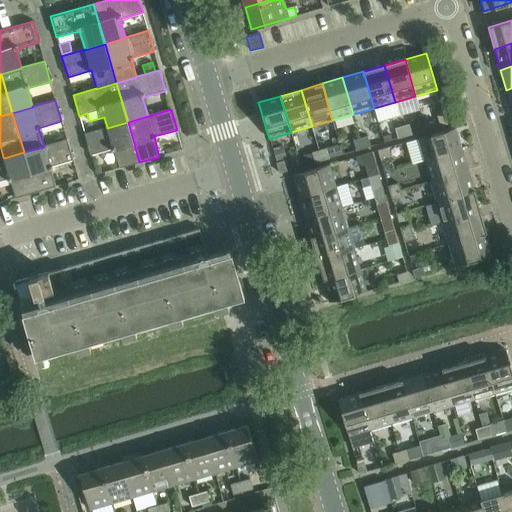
[(437,116),(440,126),(447,124),(444,114),(437,116)]
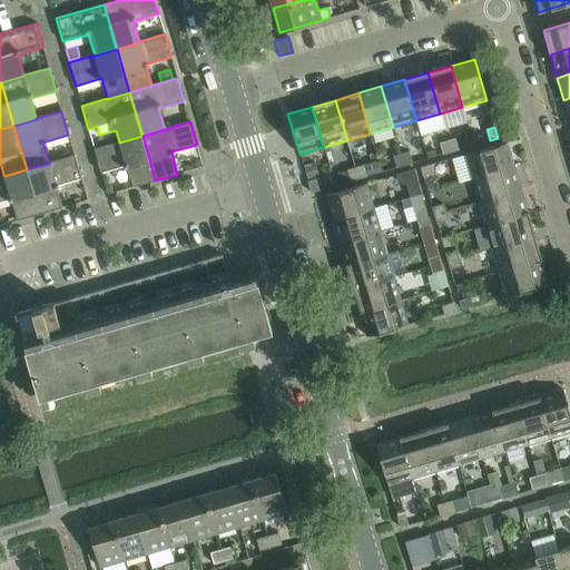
[(119,143),(119,141),(94,149),(100,173),(126,165),(133,187),(155,180),(143,136),(119,143)]
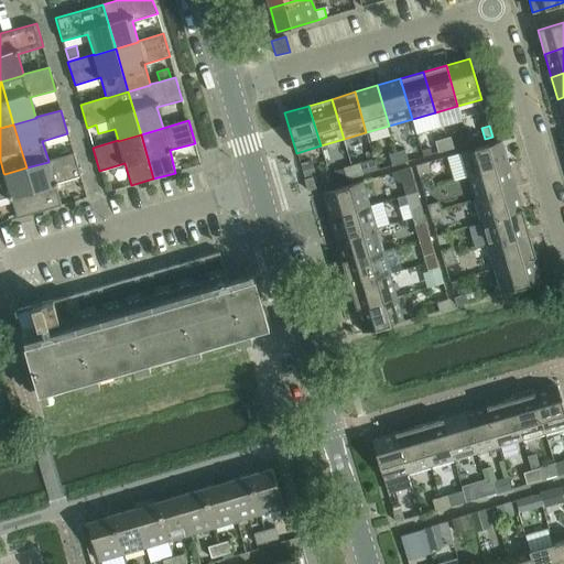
[(451,138),(443,140),(446,151),(453,149),(451,138)]
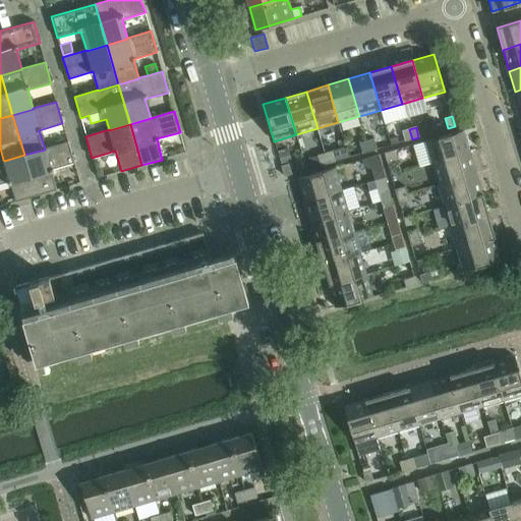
[(412,139),(409,129),(402,131),(405,141),(412,139)]
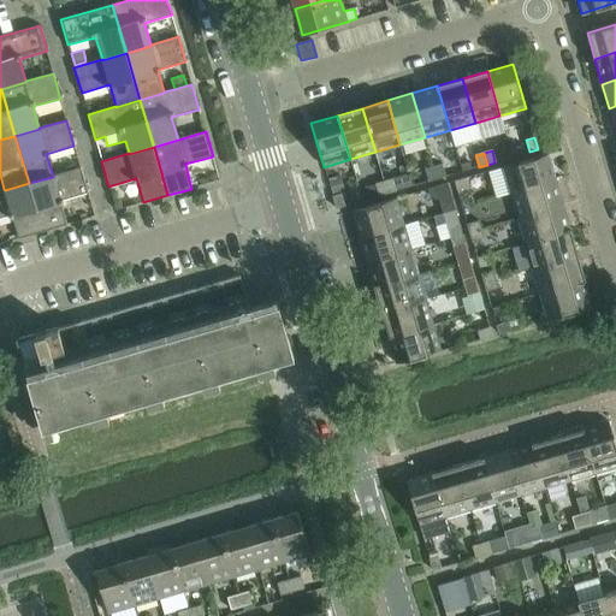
[(504,167),(511,194),(556,181),(548,154),(504,167)]
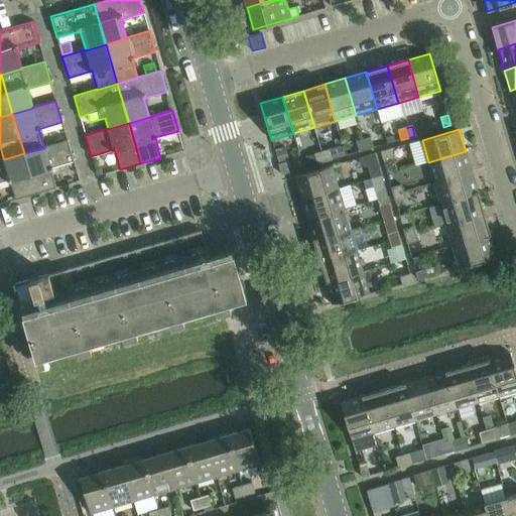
[(370,138),(363,140),(366,150),(373,148),(370,138)]
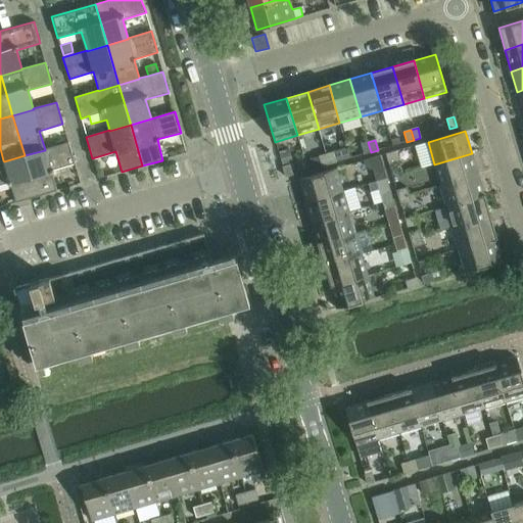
[(45,150),(25,155),(36,197),(57,191),(51,171),(75,163),(68,142),(45,149),(45,150)]
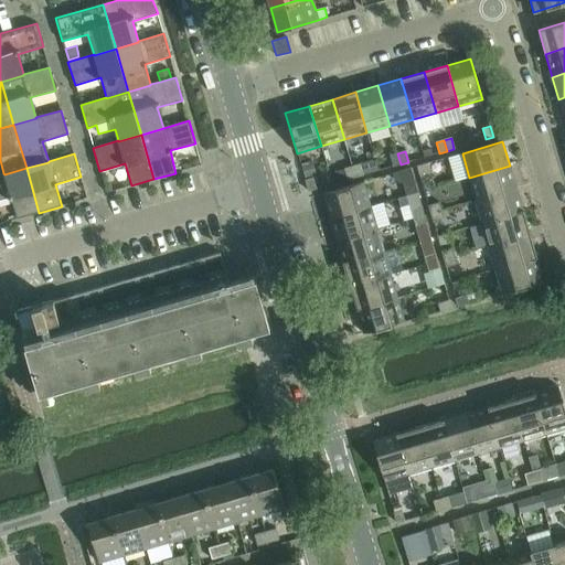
[(401,164),(397,153),(390,156),(393,167),(401,164)]
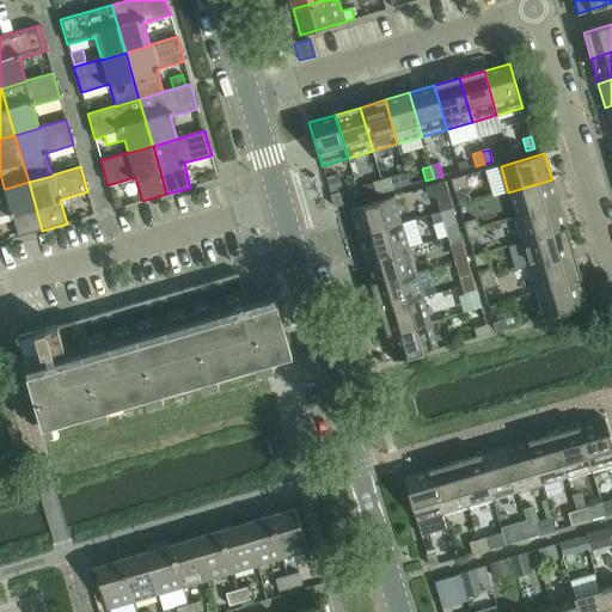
[(337,175),(325,178),(330,195),(338,193),(342,191),(337,175)]
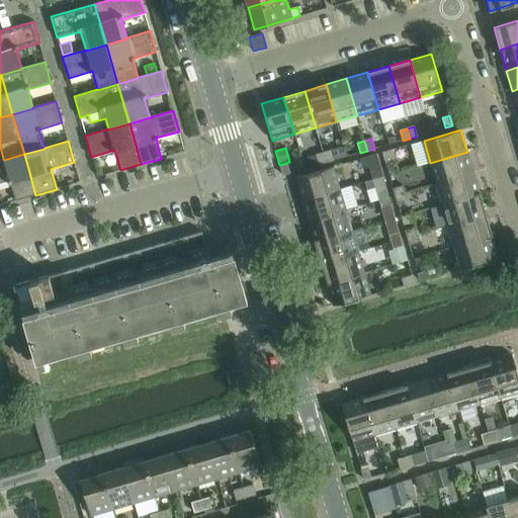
[(382,153),(384,160),(395,157),(393,150),(382,153)]
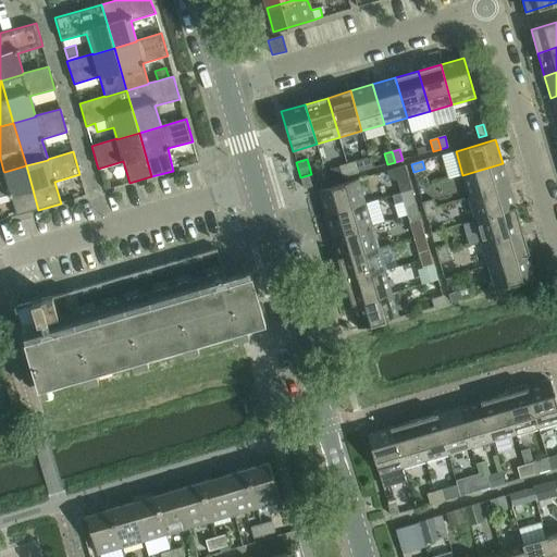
[(355,162),(347,164),(350,175),(358,173),(355,162)]
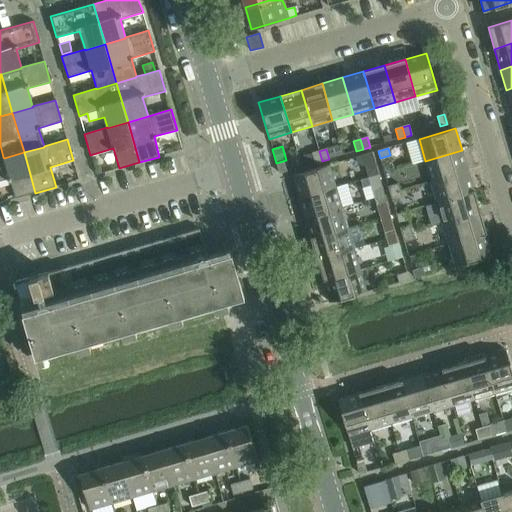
[(462,150),(425,161),(431,181),(468,171),(462,150)]
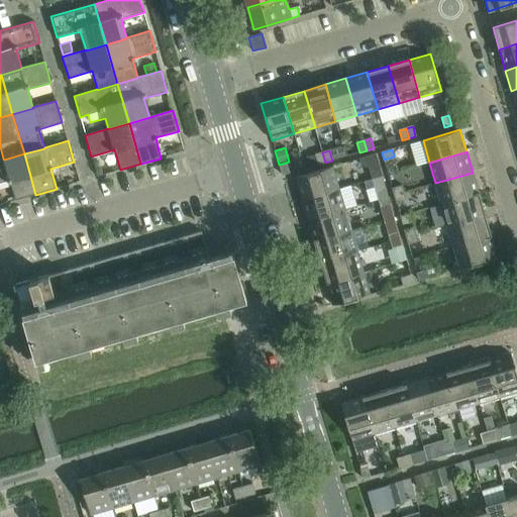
[(325,163),(322,152),(315,154),(318,165),(325,163)]
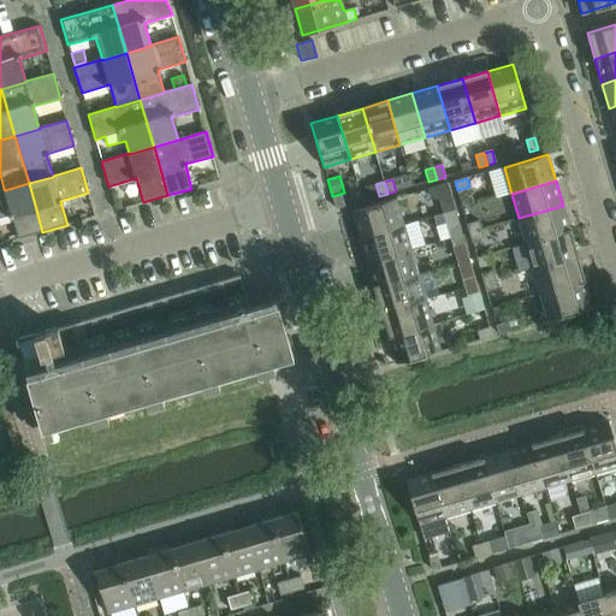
[(5,190),(4,189),(0,190),(0,218),(11,214),(18,238),(42,232),(29,183),(5,190)]
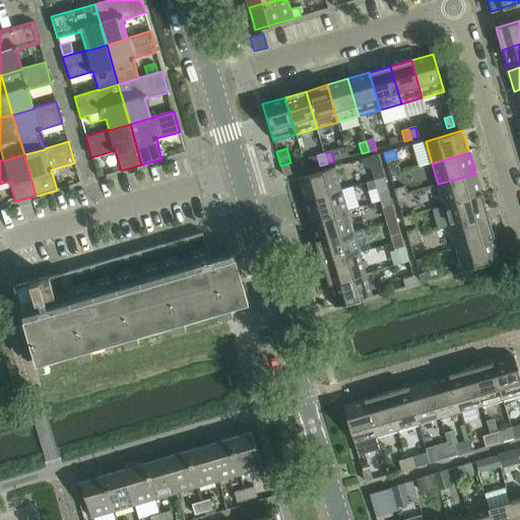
[(378,154),(361,159),(363,167),(365,166),(371,169),(374,180),(384,177),(378,154)]
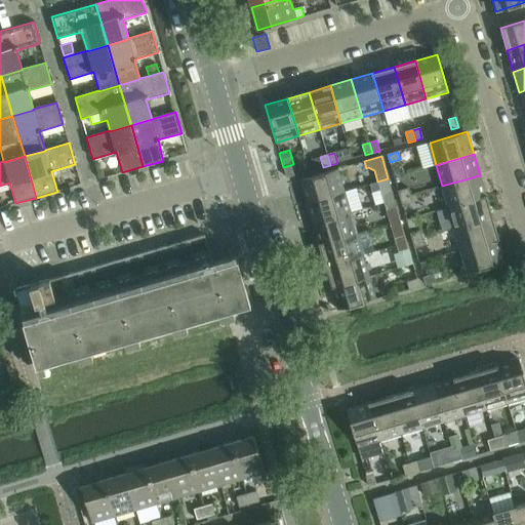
[(283,167),(286,177),(293,175),(290,165),(283,167)]
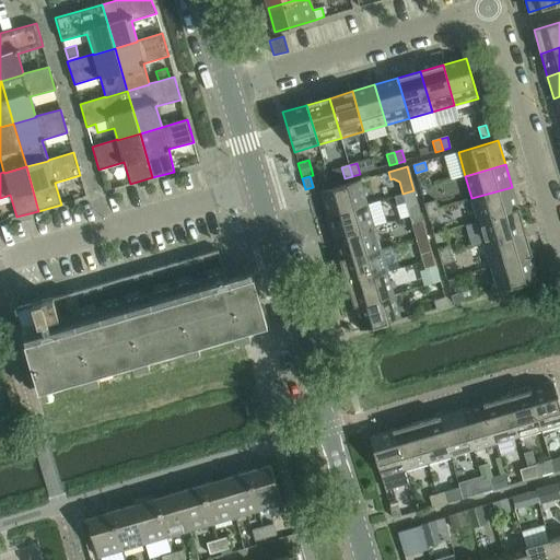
[(319,193),(327,216),(366,205),(360,181),(319,193)]
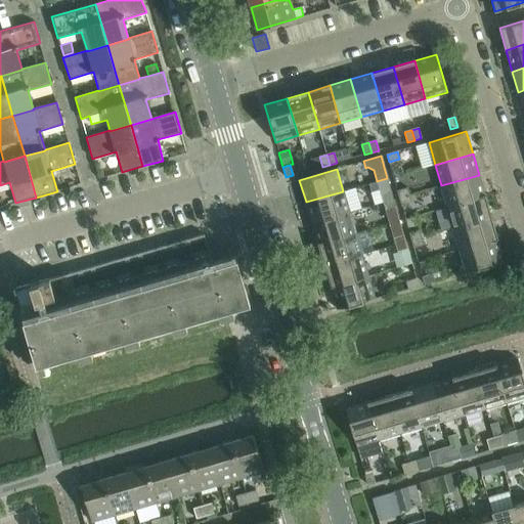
[(479,175),(441,185),(447,207),(485,195),(479,175)]
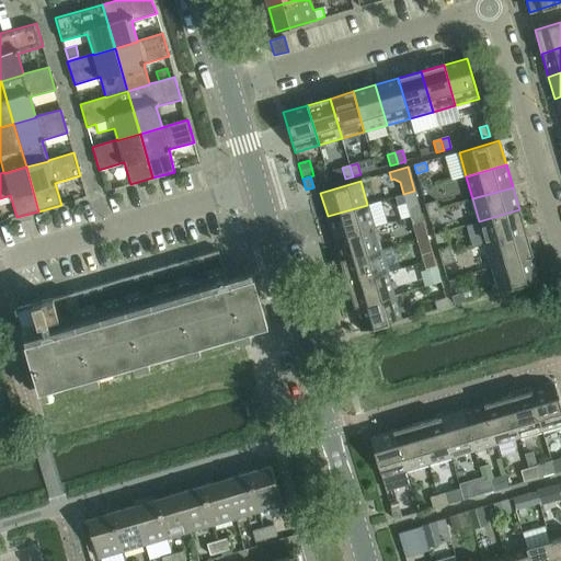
[(414,191),(403,194),(408,209),(419,206),(414,191)]
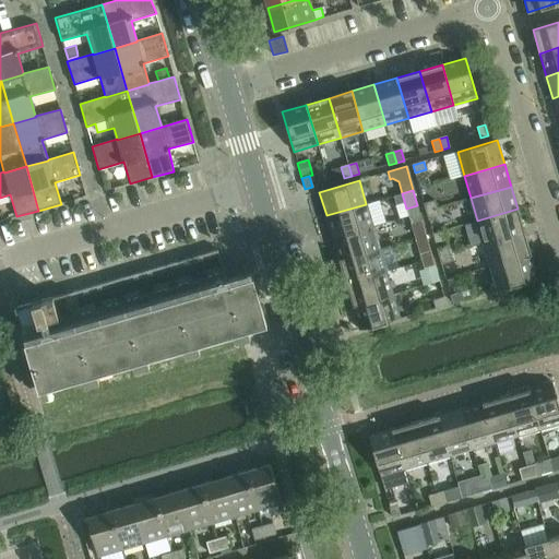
[(424,203),(426,211),(437,207),(435,200),(424,203)]
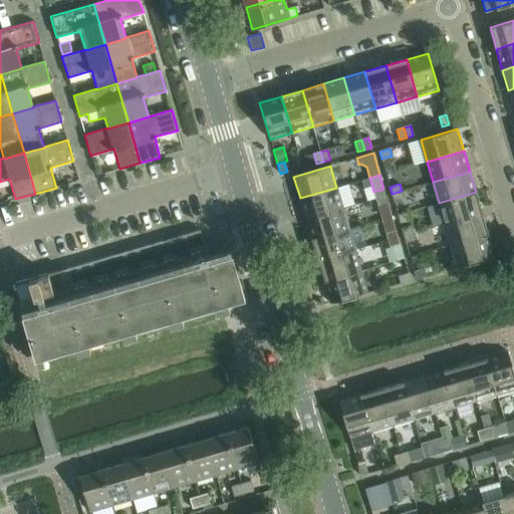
[(336,188),(300,198),(306,219),(342,208),(336,188)]
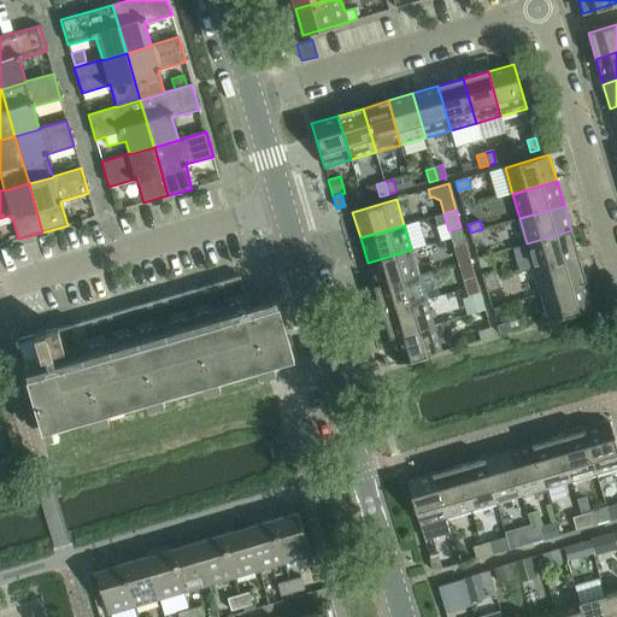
[(448,230),(451,239),(463,235),(460,227),(448,230)]
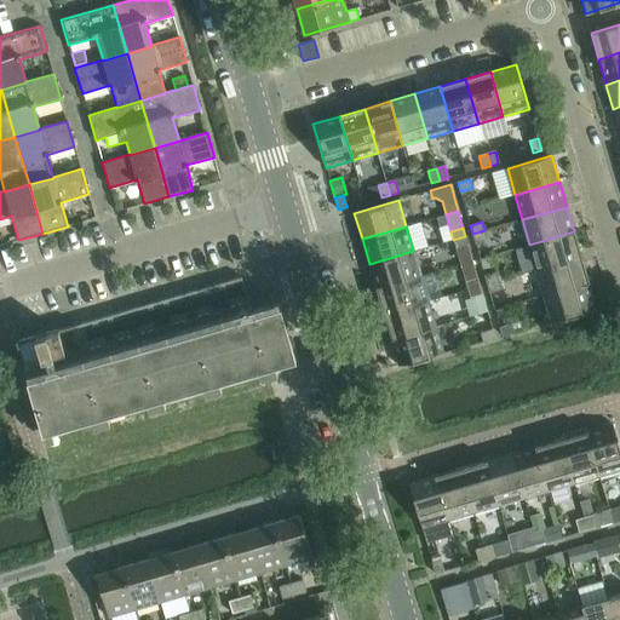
[(484,230),(472,234),(475,242),(487,239),(484,230)]
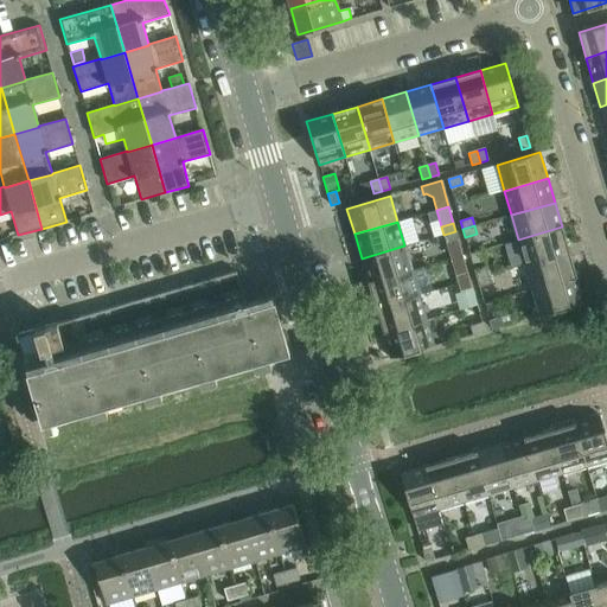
[(562,227),(518,240),(525,264),(569,251),(562,227)]
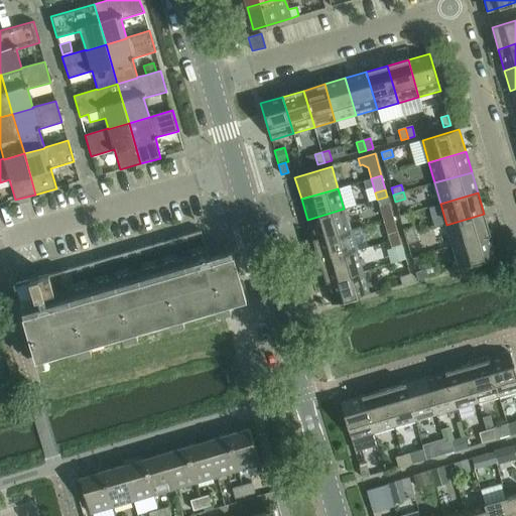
[(387,197),(377,200),(379,207),(389,204),(387,197)]
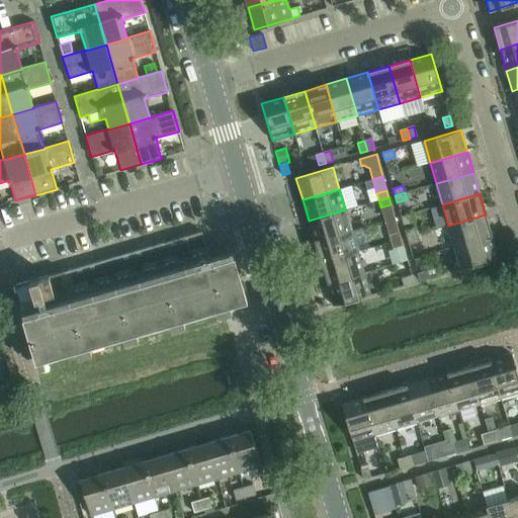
[(391,204),(380,207),(384,222),(395,219),(391,204)]
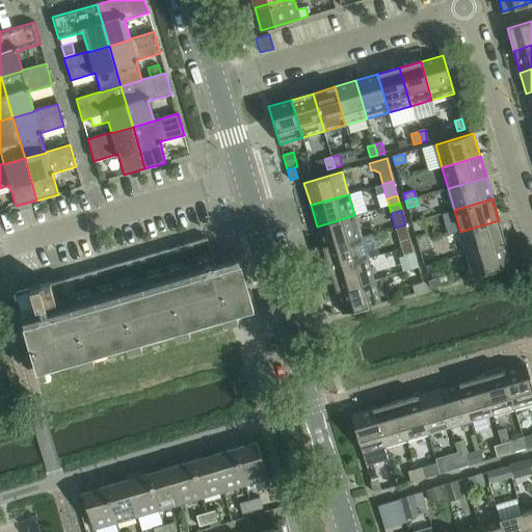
[(354,215),(317,227),(323,248),(361,237),(354,215)]
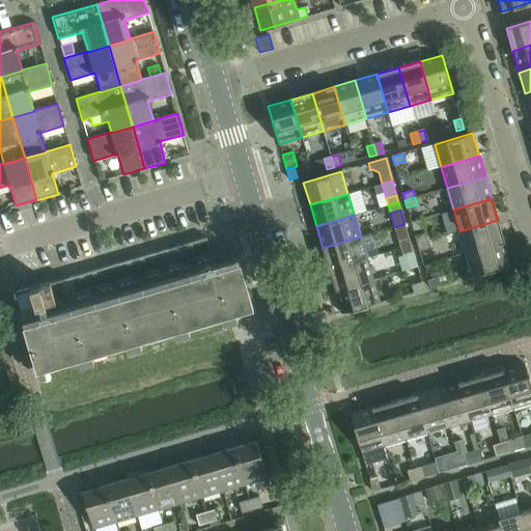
[(498,220),(459,231),(466,252),(504,242),(498,220)]
